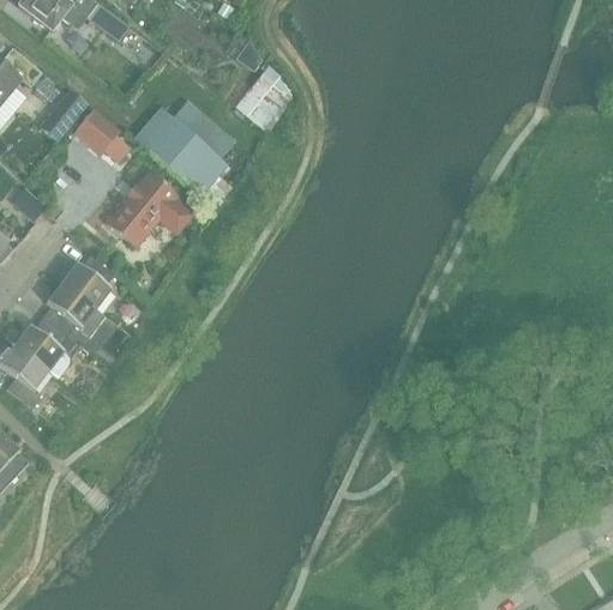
[(23,0),(17,7),(35,20),(50,31),(61,17),(78,29),(86,18),(119,42),(130,29),(94,0),(23,0)]
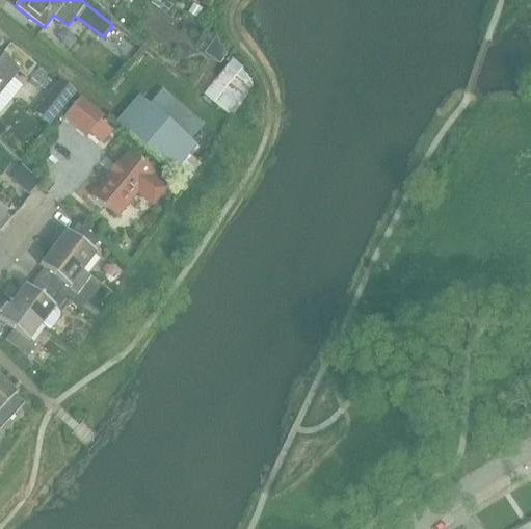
[(206,28),(202,33),(212,42),(216,35),(206,28)]
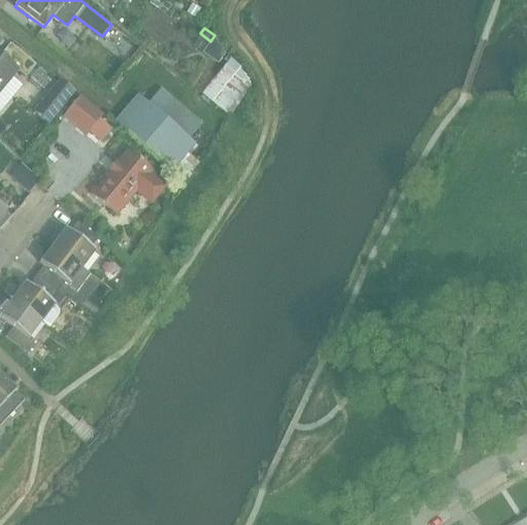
[(210,41),(204,51),(218,61),(225,52),(215,35),(210,41)]
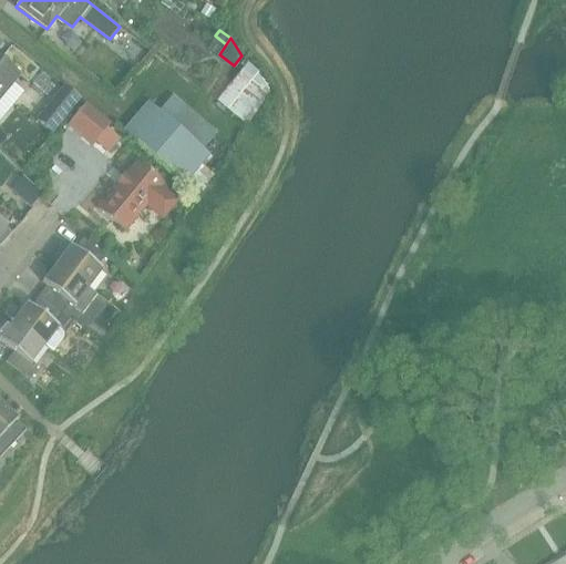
[(0,96),(19,74),(28,81),(39,68),(11,45),(0,57),(0,96)]
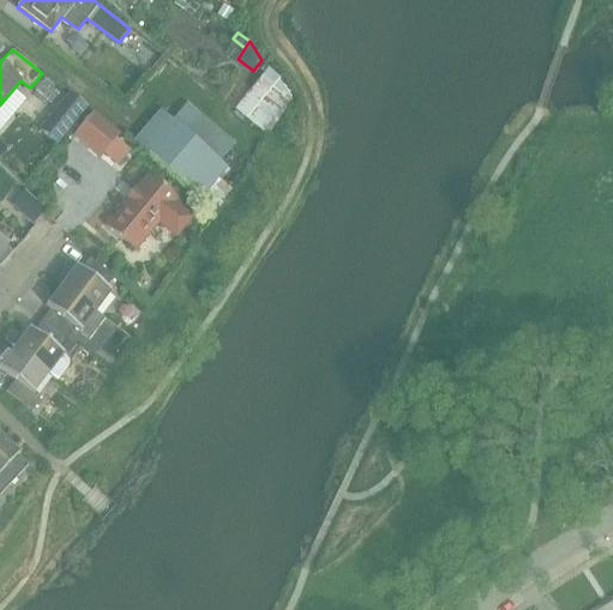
[(269,66),(235,107),(264,130),(292,97),(280,77),(281,76),(269,66)]
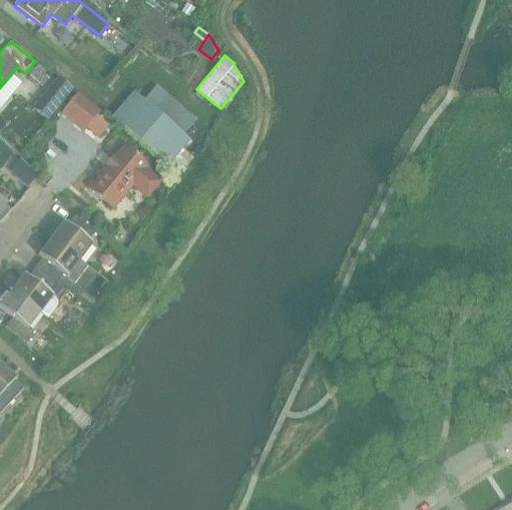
[(49,115),(60,103),(73,87),(58,74),(34,102),(49,115)]
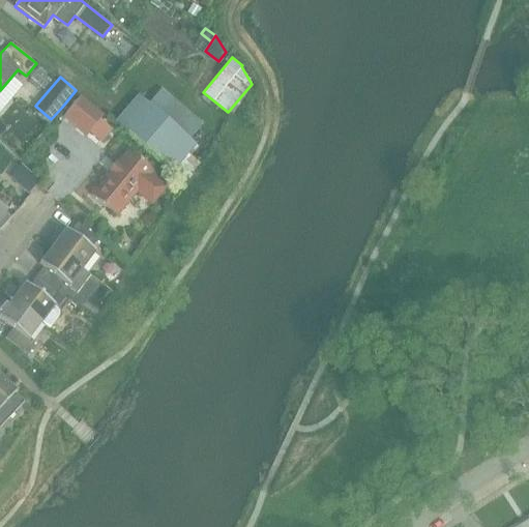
[(139,92),(116,120),(174,170),(198,142),(192,136),(203,122),(163,87),(150,101),(139,92)]
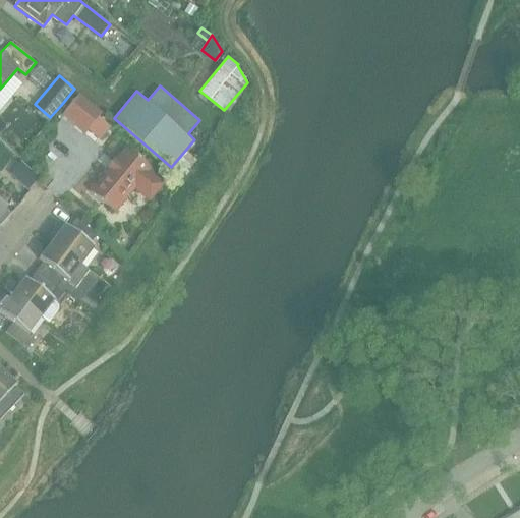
[(111,126),(99,115),(101,112),(78,94),(62,113),(85,132),(88,128),(101,138),(111,126)]
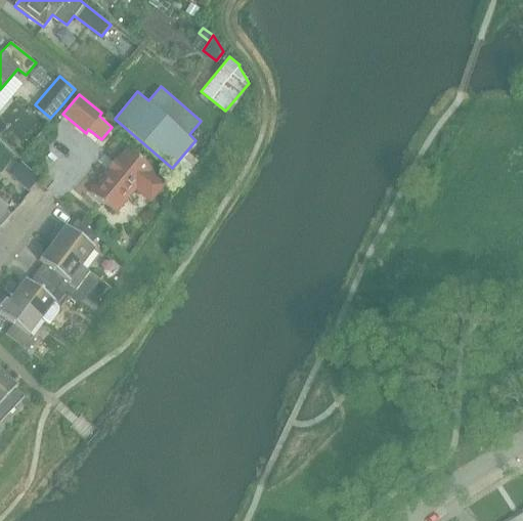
[(90,191),(116,213),(135,188),(150,201),(164,183),(149,171),(151,168),(126,147),(115,161),(114,160),(107,167),(109,169),(90,191)]
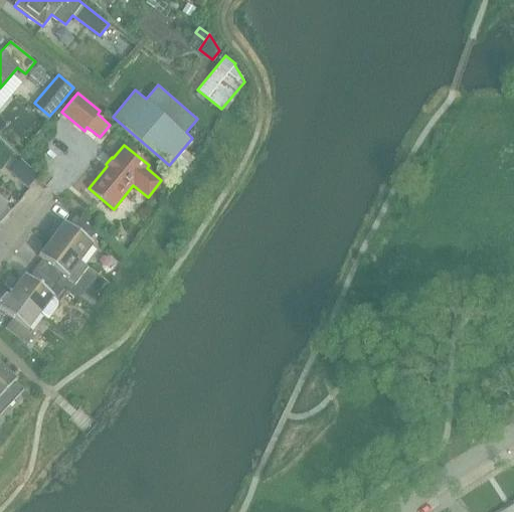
[(0,221),(11,210),(0,199),(0,221)]
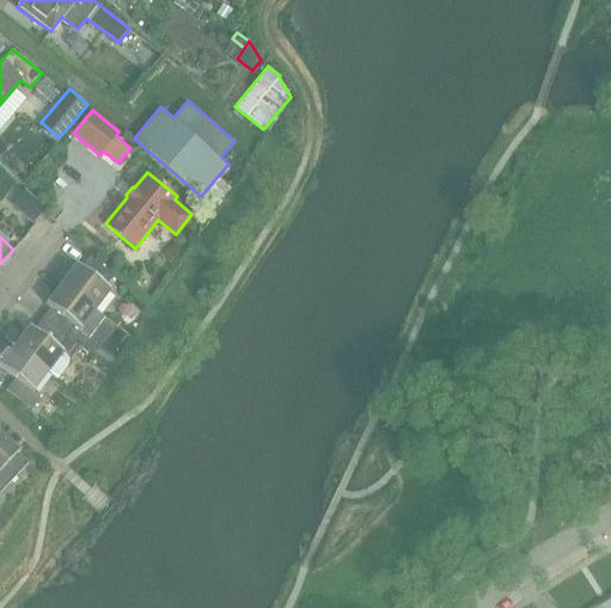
[(96,308),(96,307),(109,290),(110,290),(111,289),(105,286),(114,274),(90,256),(80,266),(75,263),(75,264),(61,283),(96,308)]
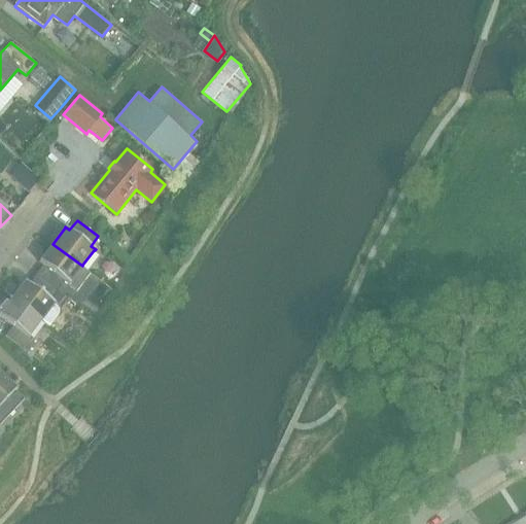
[(58,289),(59,289),(64,293),(71,283),(78,289),(92,272),(82,265),(82,266),(53,244),(40,260),(40,259),(39,260),(43,265),(36,274),(58,289)]
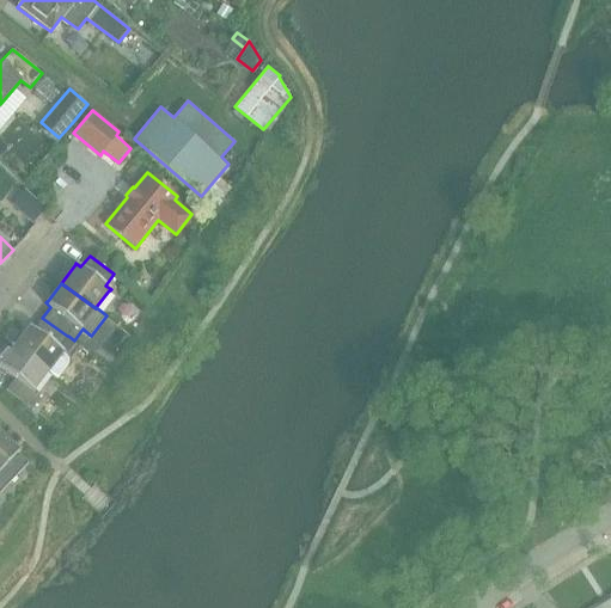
[(68,355),(65,351),(59,348),(67,336),(42,318),(34,329),(29,325),(28,326),(29,327),(14,345),(48,372),(49,369),(60,376),(68,364),(69,361),(69,357),(68,355)]
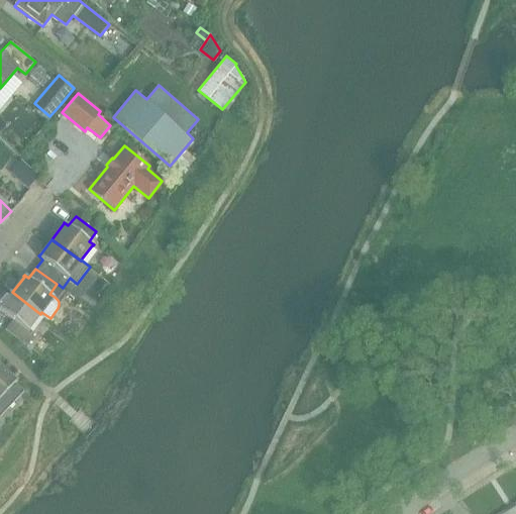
[(40,314),(12,292),(0,308),(0,307),(0,309),(13,319),(5,329),(26,344),(34,334),(29,330),(29,329),(40,314)]
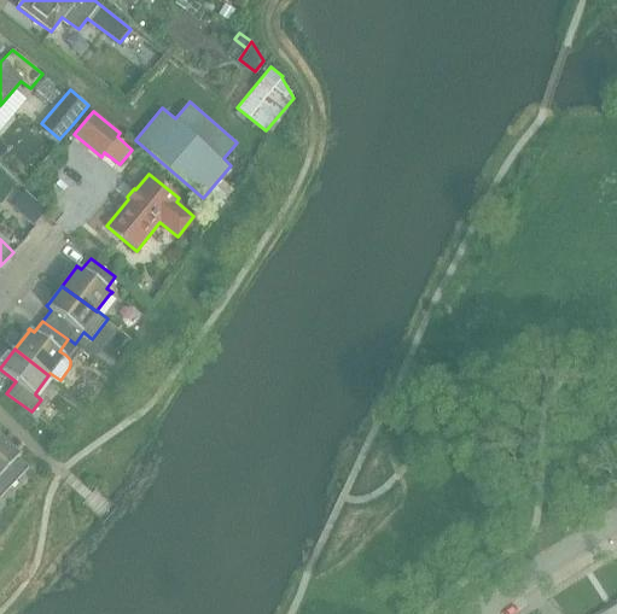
[(0,497),(29,467),(18,456),(21,454),(19,452),(3,437),(0,439),(0,497)]
